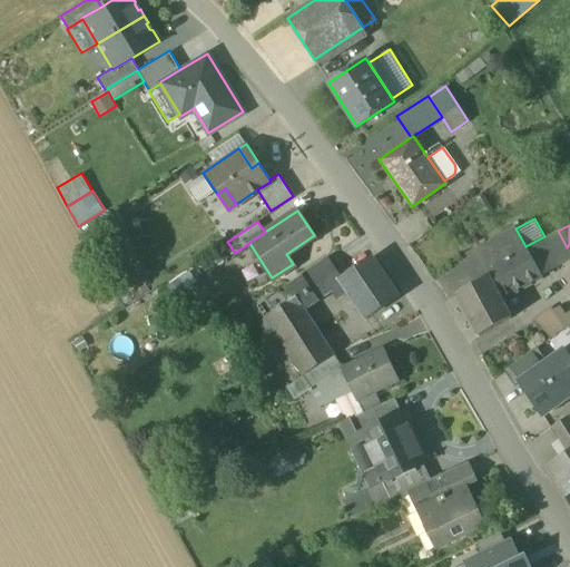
[(469,254),(482,279),(489,275),(503,302),(513,296),(511,292),(542,275),(542,274),(541,274),(526,246),(516,228),(469,254)]
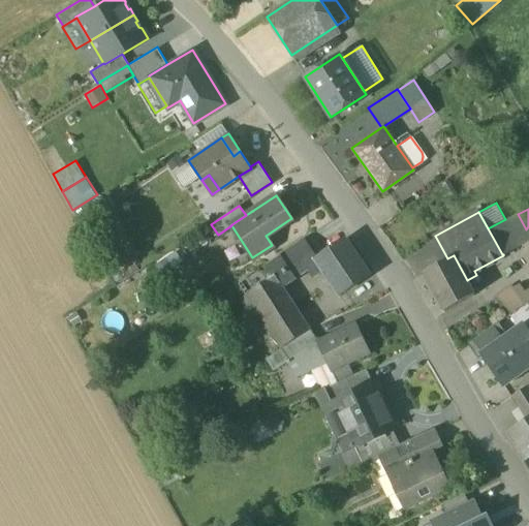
[(528,239),(528,235),(526,229),(518,214),(517,213),(505,219),(488,228),(502,254),(503,254),(528,239)]
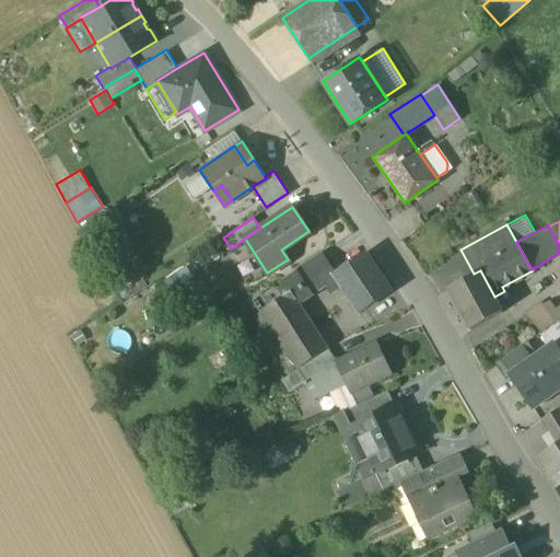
[(336,277),(359,312),(391,290),(365,253),(333,269),(331,270),(336,277)]
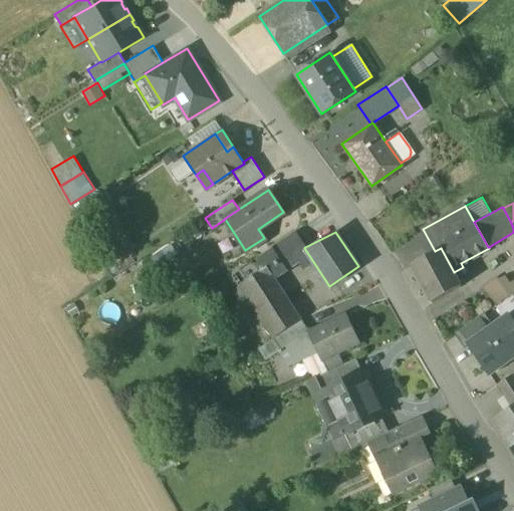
[(259,257),(265,267),(267,266),(274,277),(308,254),(304,248),(305,247),(295,233),(286,240),(259,257)]
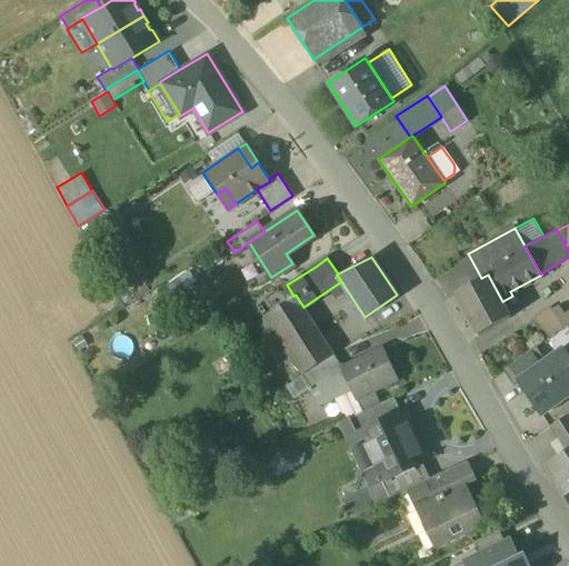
[(510,316),(502,301),(488,275),(481,278),(455,293),(478,334),(510,316)]
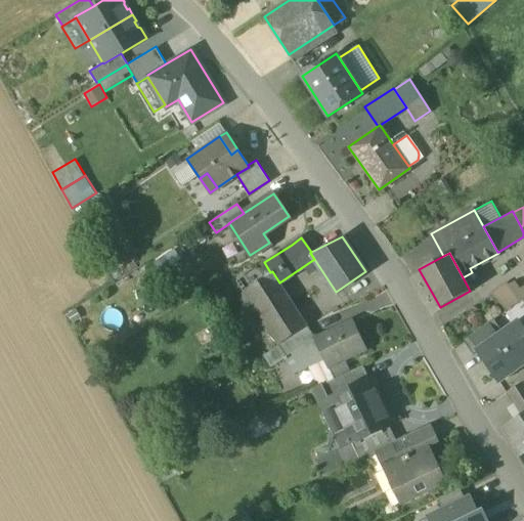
[(307,326),(279,283),(272,271),(270,272),(243,291),(277,345),(307,326)]
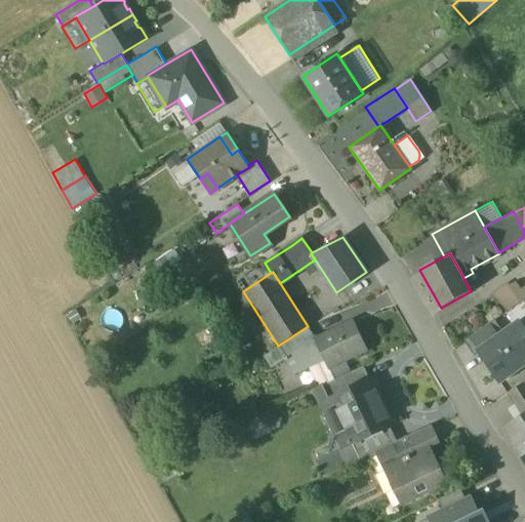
[(509,284),(520,300),(524,296),(524,284),(521,287),(515,279),(509,284)]
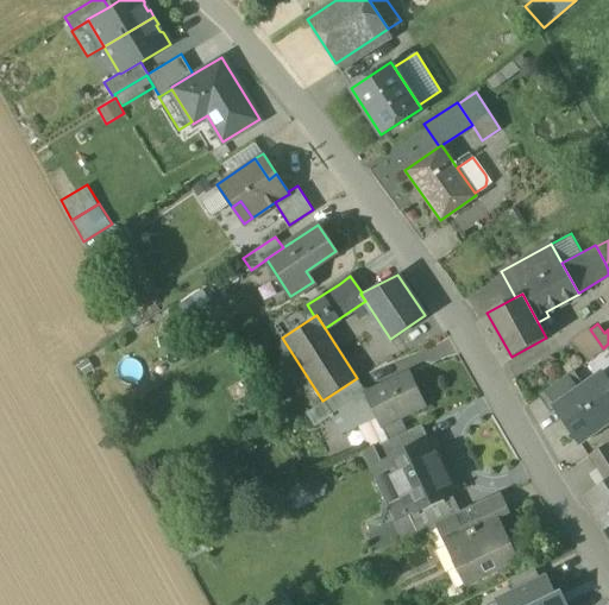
[(603,348),(590,329),(586,326),(570,338),(586,360),(603,348)]
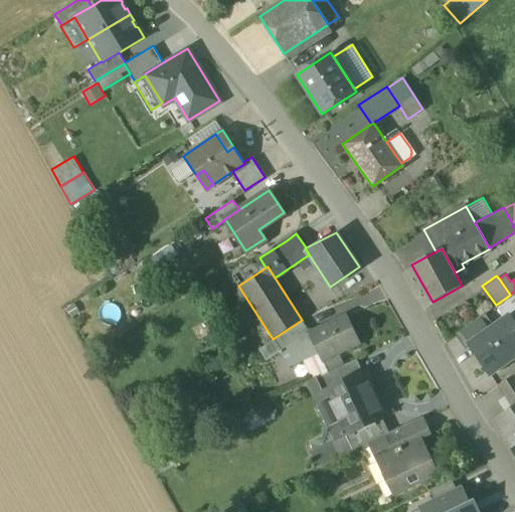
[(465,347),(470,344),(469,344),(494,326),(485,313),(455,333),(465,347)]
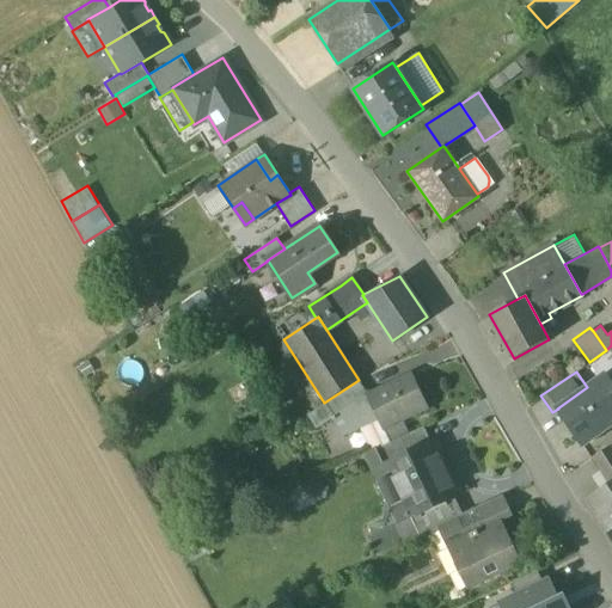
[(379,418),(383,427),(403,418),(427,406),(410,373),(367,393),(379,418)]
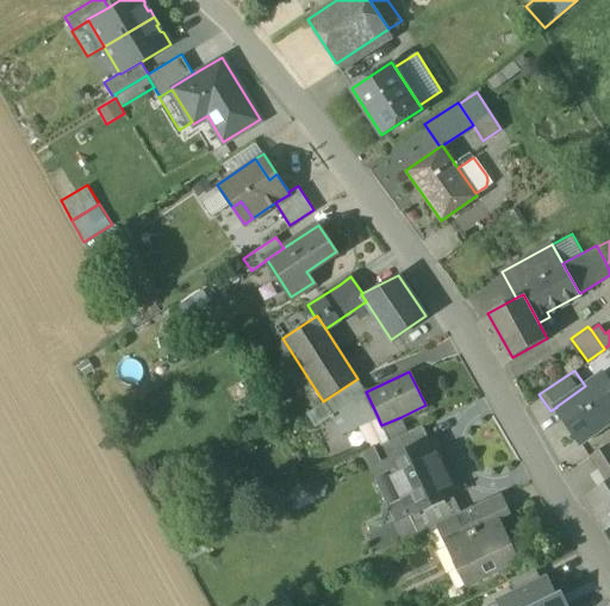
[(580,442),(609,419),(609,385),(602,374),(585,386),(555,407),(556,407),(580,442)]
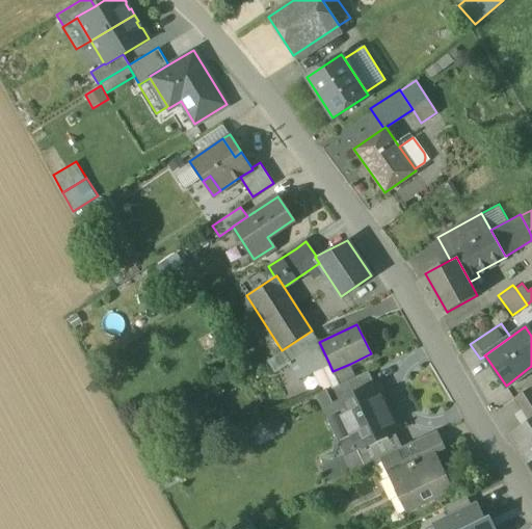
[(282,350),(290,362),(319,342),(312,331),(282,350)]
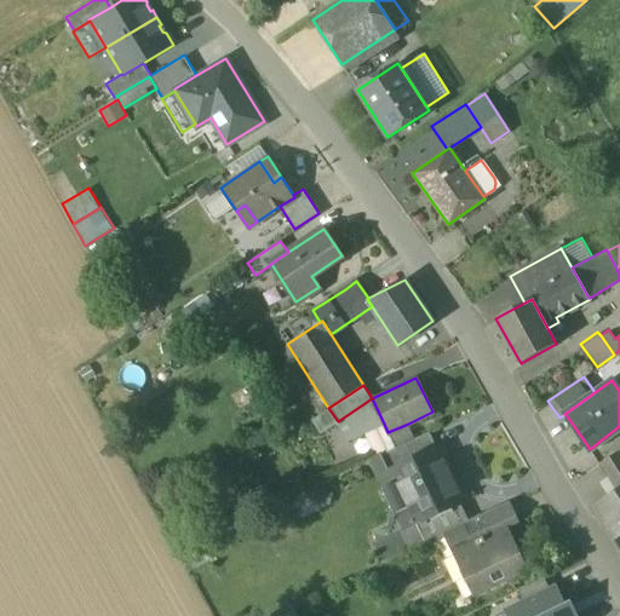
[(372,398),(338,421),(348,442),(375,429),(384,424),(372,398)]
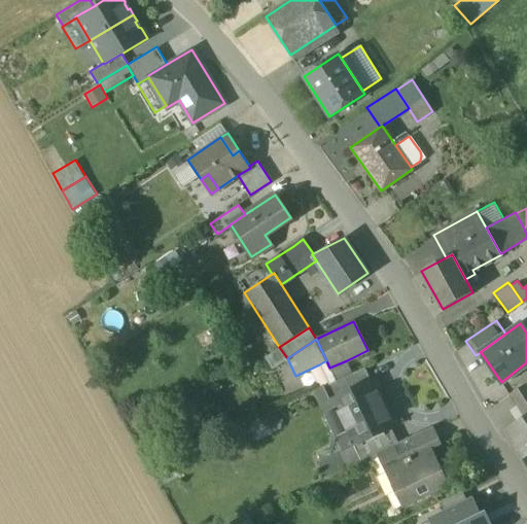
[(287,358),(279,347),(265,356),(272,369),(287,358)]
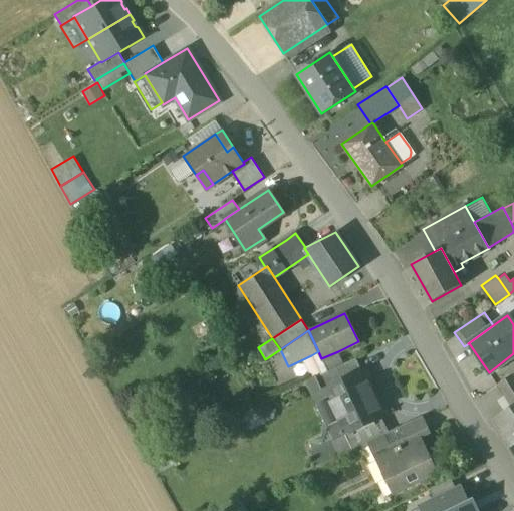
[(318,351),(311,355),(319,373),(343,361),(338,351),(321,358),(318,351)]
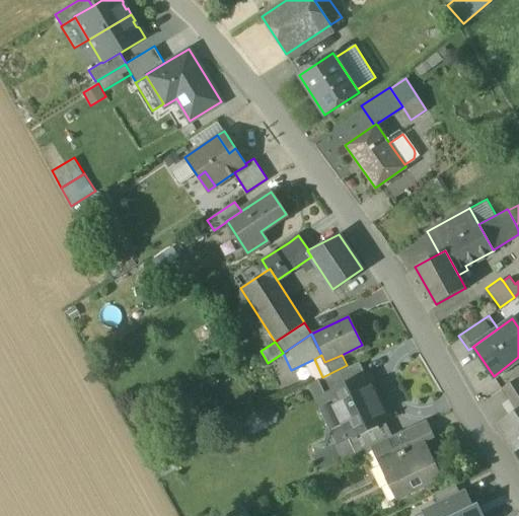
[(315,381),(323,398),(330,394),(330,393),(364,377),(366,376),(359,361),(315,381)]
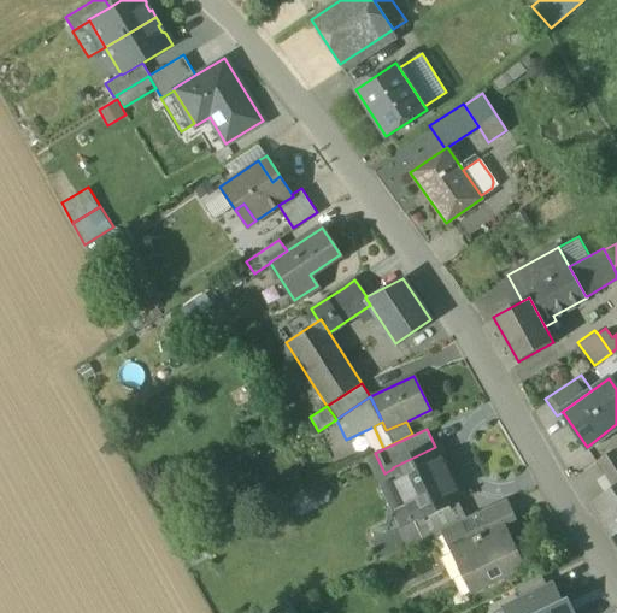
[(616,446),(597,460),(605,472),(616,464),(616,446)]
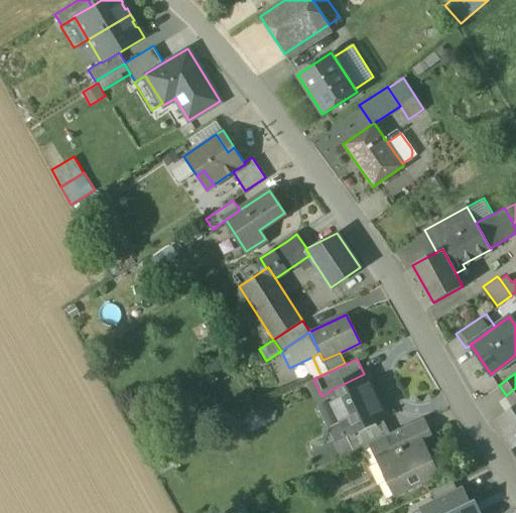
[(329,391),(329,392),(338,410),(334,412),(345,434),(345,435),(383,418),(386,417),(376,397),(374,398),(362,375),(329,391)]
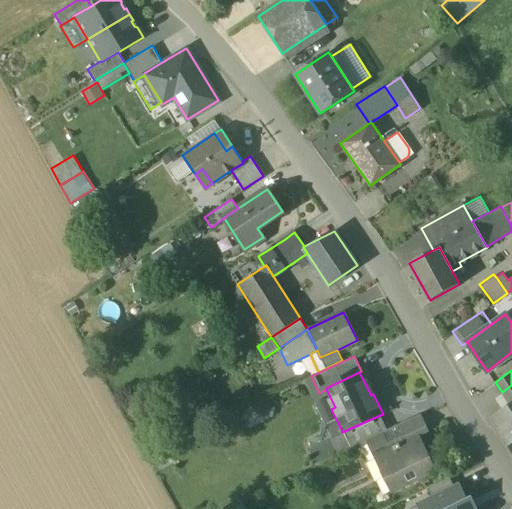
[(333,435),(342,431),(331,409),(335,407),(326,389),(319,393),(311,376),(306,379),(329,427),(333,435)]
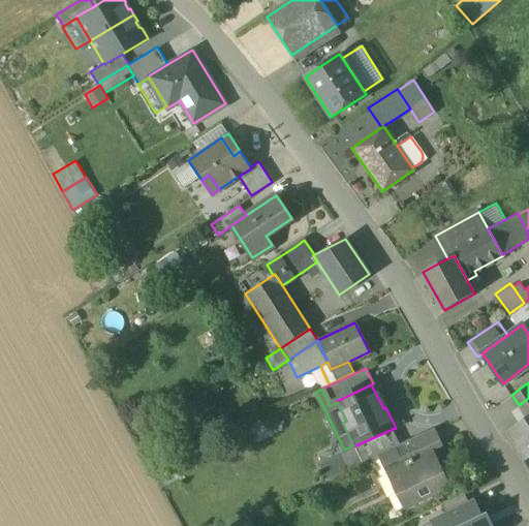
[(528,398),(519,405),(527,418),(519,423),(506,431),(523,456),(528,451),(528,398)]
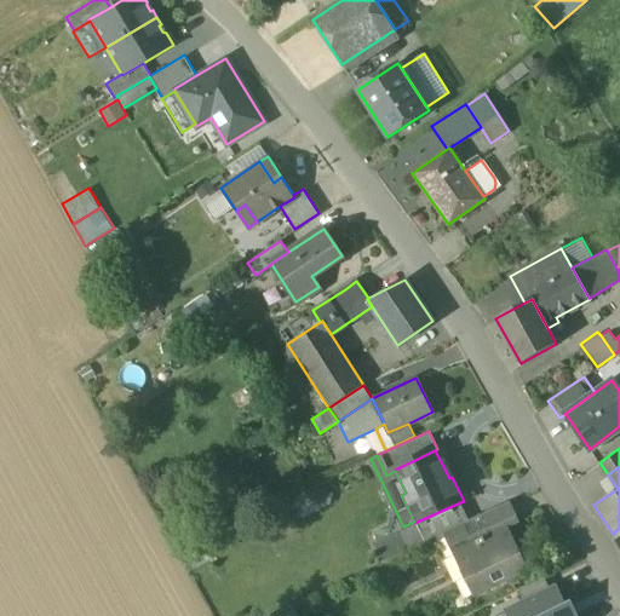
[(598,481),(608,495),(618,489),(608,475),(598,481)]
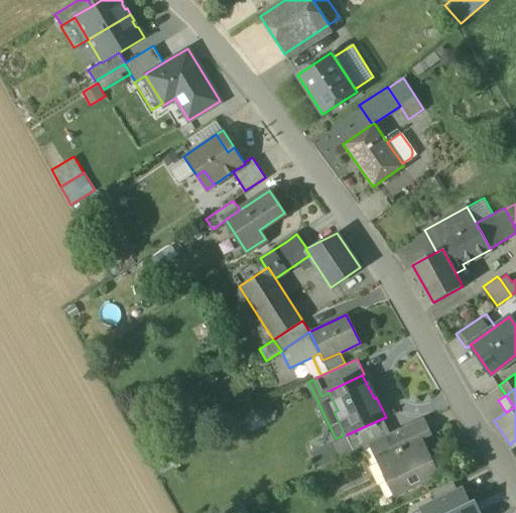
[(277,409),(260,404),(257,414),(274,419),(277,409)]
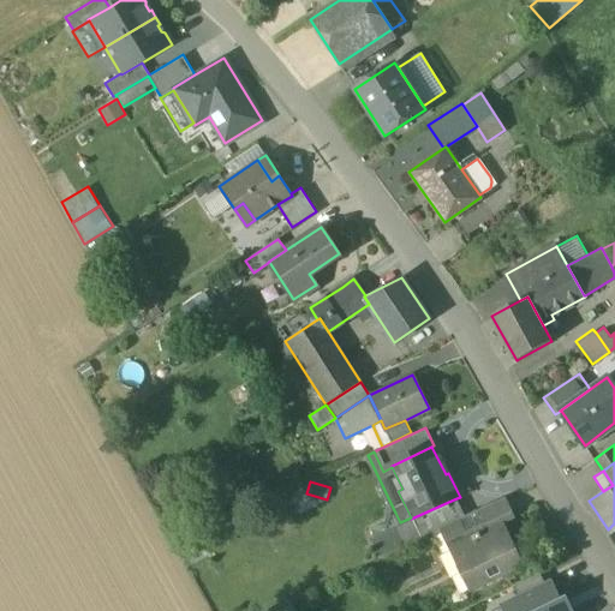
[(479,508),(485,522),(499,516),(512,511),(506,496),(479,508)]
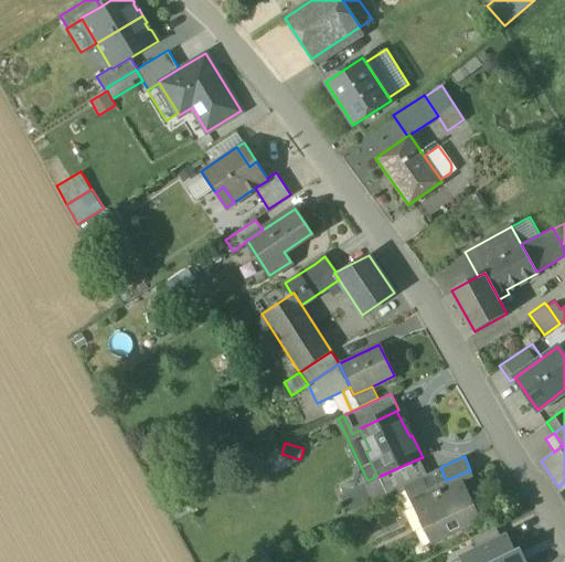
[(341,498),(347,511),(404,485),(426,474),(419,458),(377,477),(377,476),(368,480),(363,472),(355,475),(353,480),(355,486),(343,491),(341,498)]
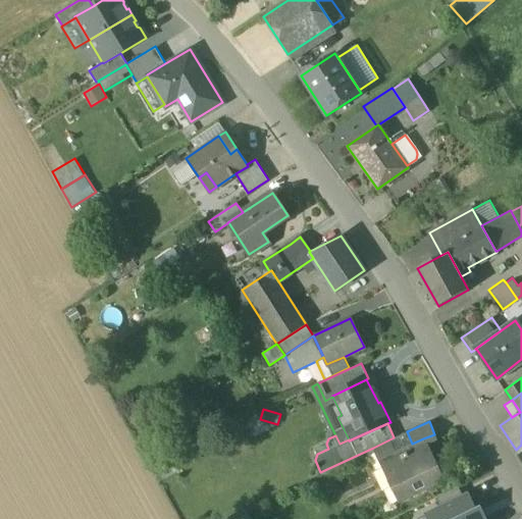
[(373,448),(382,465),(402,457),(401,455),(406,453),(407,454),(415,450),(412,444),(407,431),(394,437),(373,448)]
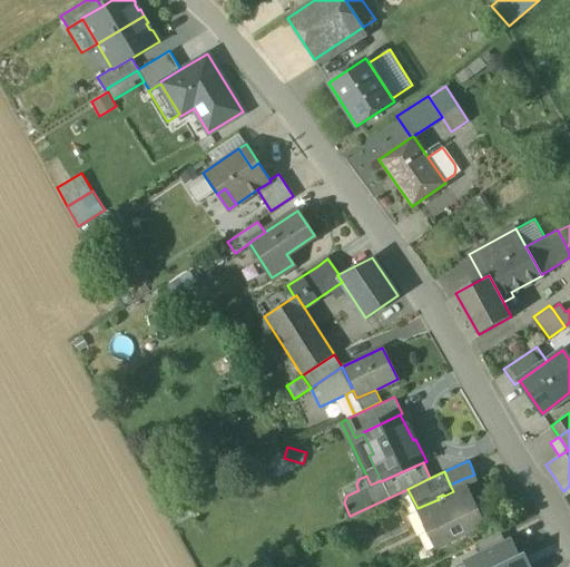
[(418,508),(435,546),(483,522),(477,509),(474,510),(470,504),(473,501),(462,479),(450,485),(453,491),(444,496),(443,495),(438,497),(439,499),(418,508)]
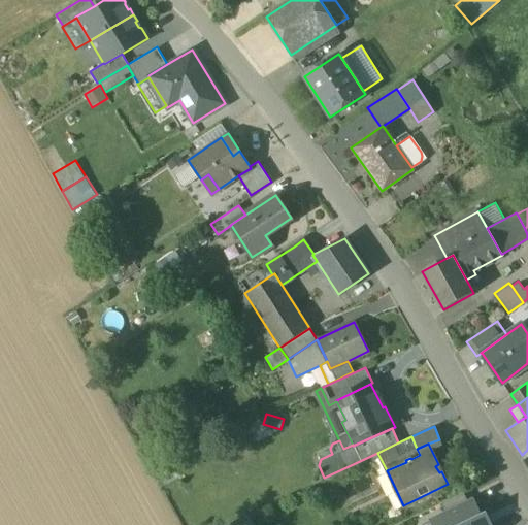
[(446,513),(468,502),(463,491),(440,501),(446,513)]
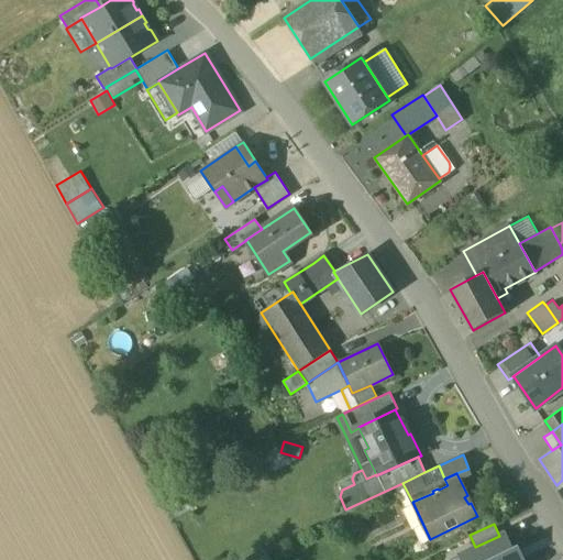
[(516,559),(512,551),(504,534),(499,536),(475,547),(460,555),(462,559),(522,559),(520,556),(516,559)]
